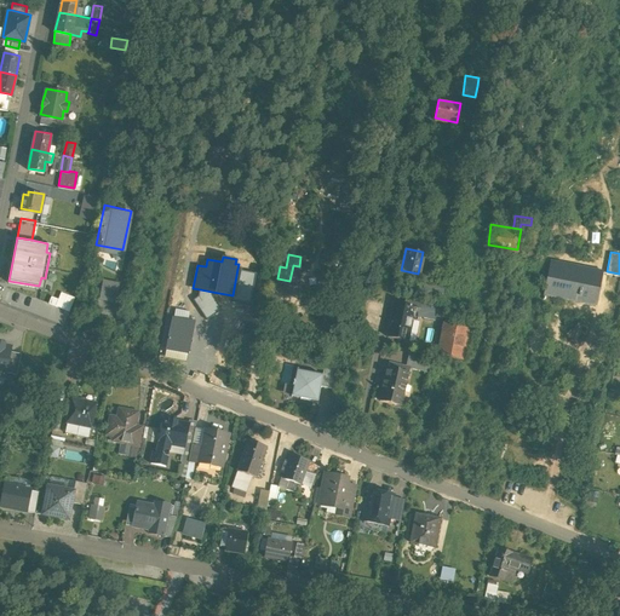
[(602,270),(568,263),(567,268),(550,264),(544,292),(596,303),(602,270)]
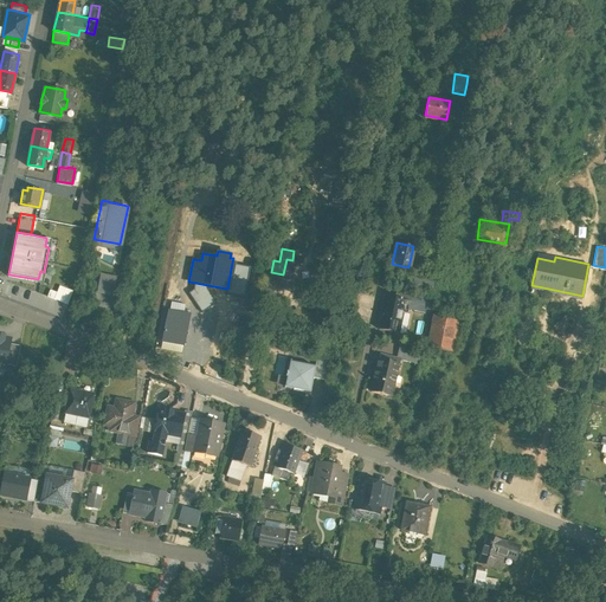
[(226,291),(245,295),(250,266),(232,263),(227,289),(226,291)]
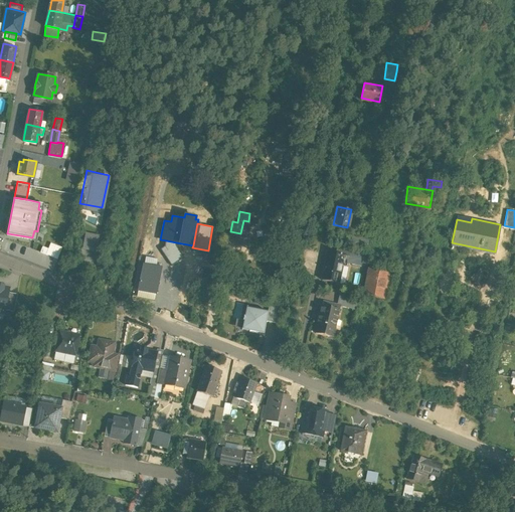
[(84,236),(99,239),(100,233),(86,230),(84,236)]
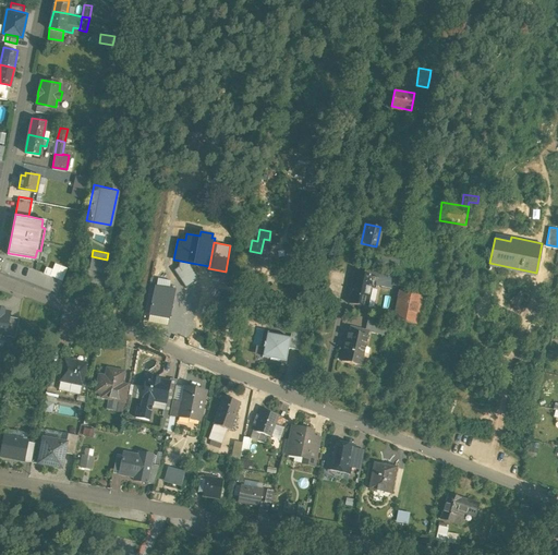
[(198,277),(190,264),(191,263),(180,261),(179,265),(174,268),(185,286),(198,277)]
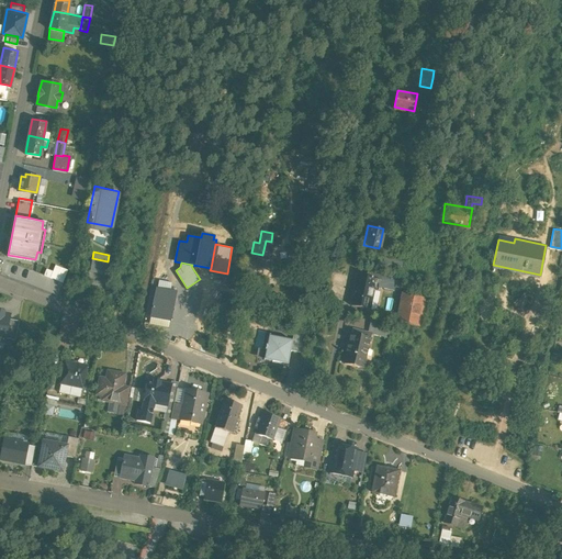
[(381,270),(368,267),(366,275),(380,278),(381,270)]
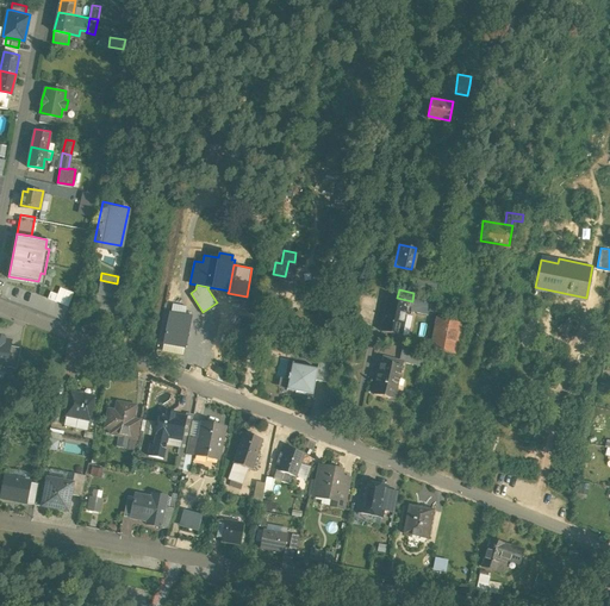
[(185,306),(187,295),(168,293),(167,304),(185,306)]
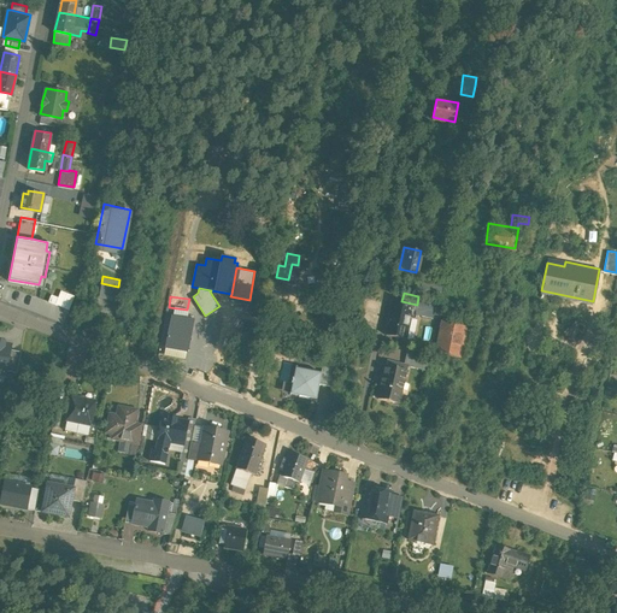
[(401,301),(392,300),(386,334),(405,337),(410,317),(415,318),(417,305),(401,301)]
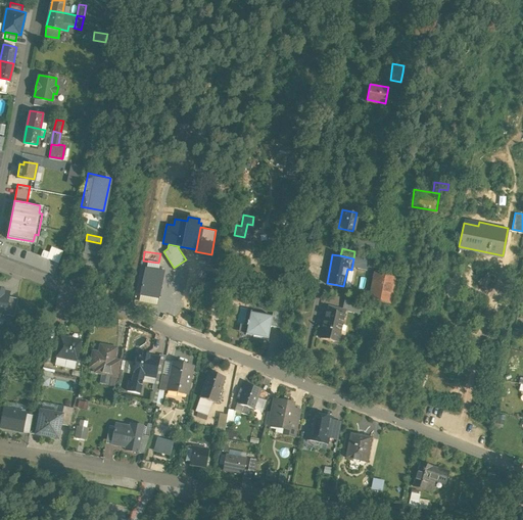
[(369,257),(359,255),(357,267),(367,268),(369,257)]
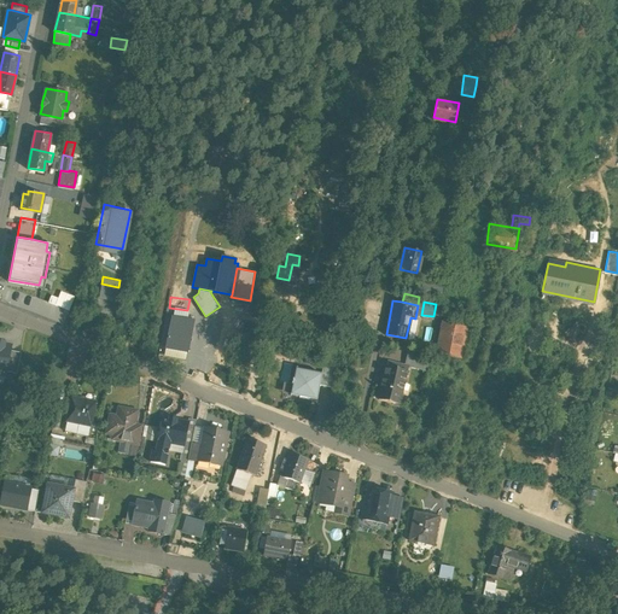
[(165,348),(188,352),(194,320),(172,315),(165,348)]
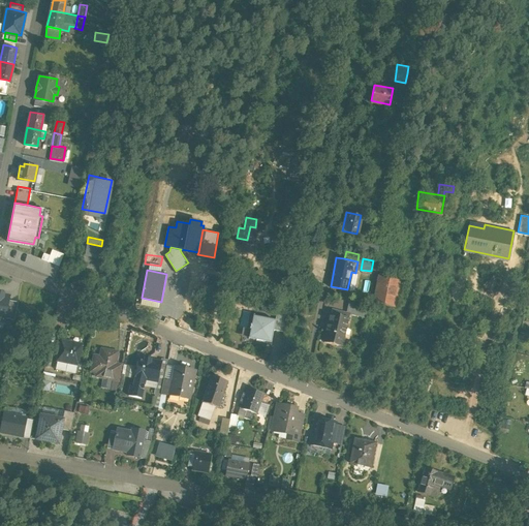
[(265,276),(261,270),(257,273),(258,275),(255,276),(261,284),(269,279),(267,275),(265,276)]
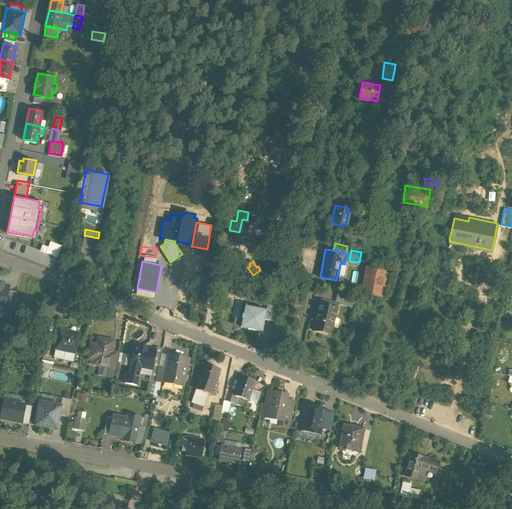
[(372,267),(366,266),(361,291),(381,295),(384,278),(386,279),(388,270),(377,268),(378,265),(373,264),(372,267)]
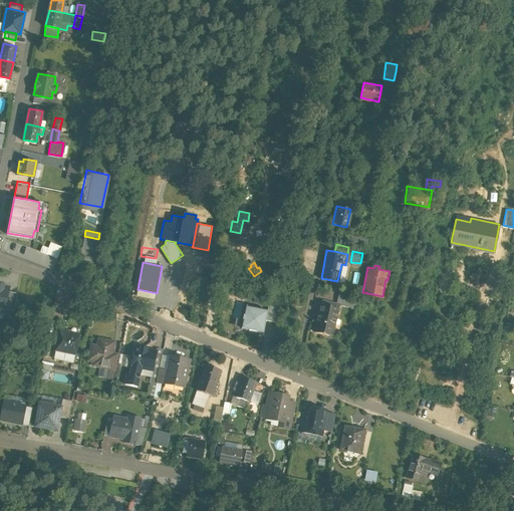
[(0,309),(4,311),(4,307),(8,290),(9,286),(3,285),(4,283),(0,282),(0,309)]
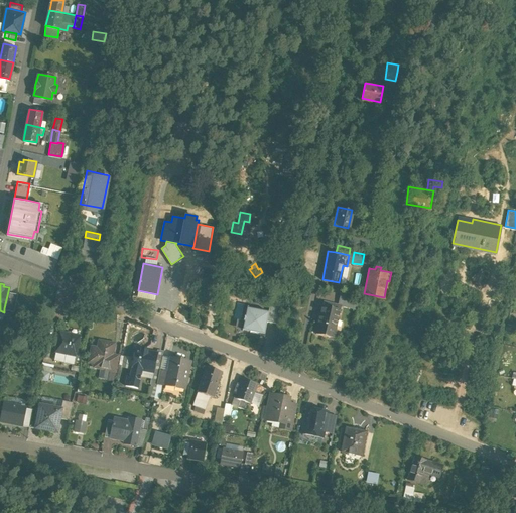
[(359,294),(342,290),(339,302),(357,306),(359,294)]
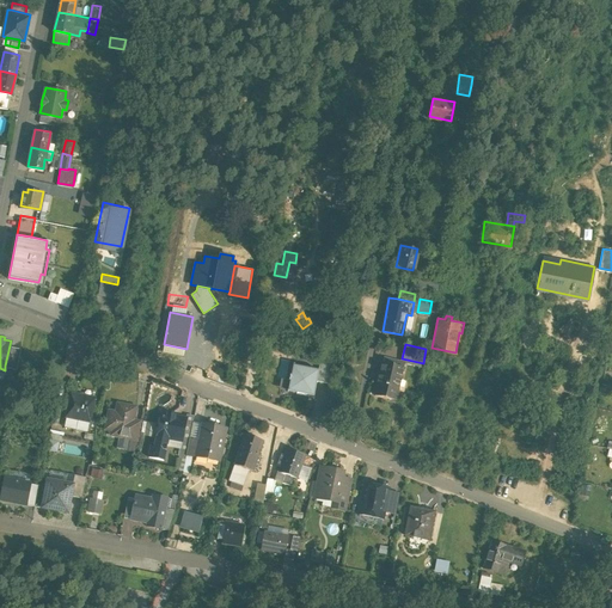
[(20,347),(10,345),(5,366),(17,368),(20,347)]
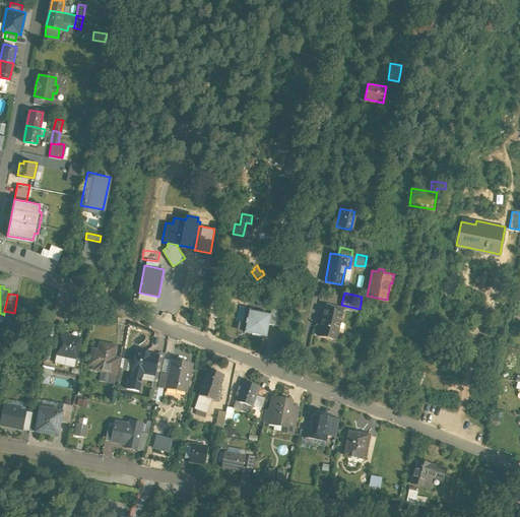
[(342,306),(329,303),(329,305),(325,304),(318,334),(336,338),(338,329),(340,322),(342,311),(341,311),(342,306)]
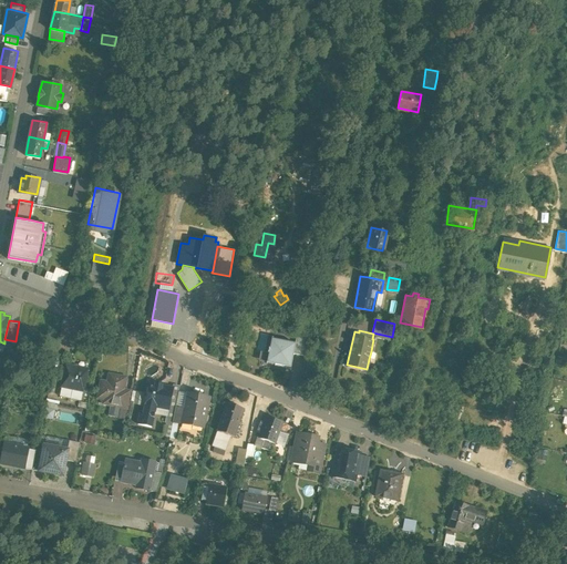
[(310,336),(297,331),(295,341),(296,341),(294,351),(306,355),(310,336)]
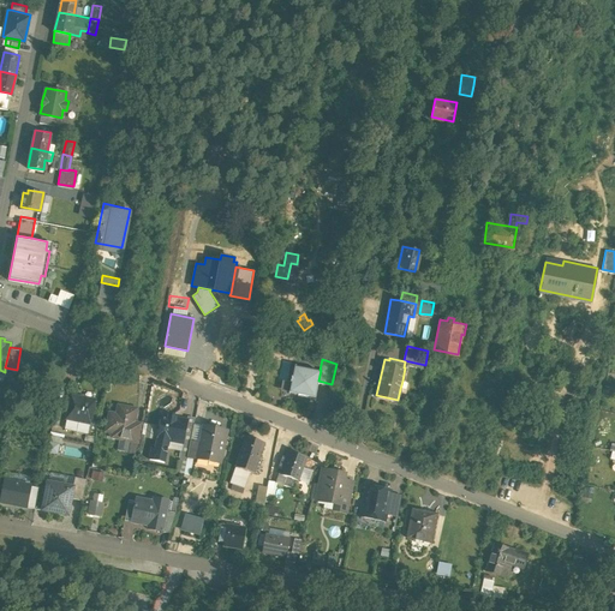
[(320,370),(294,364),(292,375),(291,375),(290,381),(291,381),(288,390),(315,396),(318,381),(321,370),(320,370)]
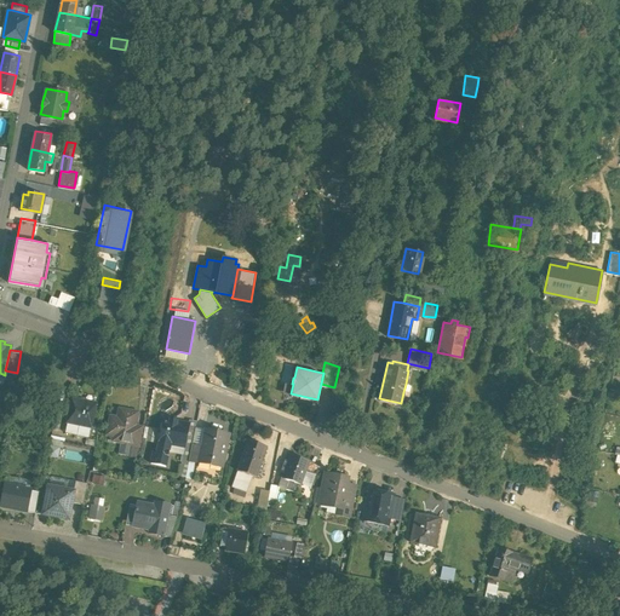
[(96,402),(72,397),(67,421),(91,426),(96,402)]
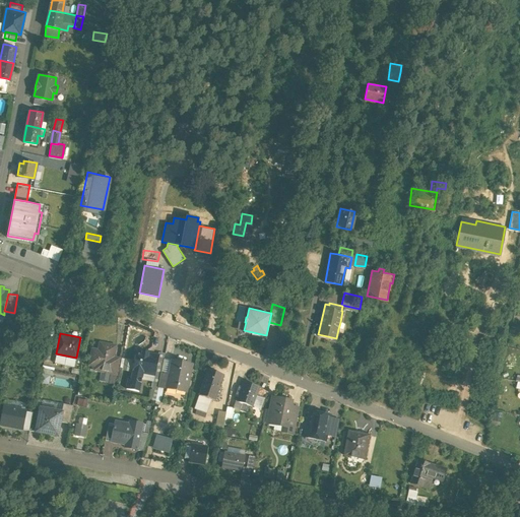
[(53,341),(48,340),(44,358),(50,359),(53,341)]
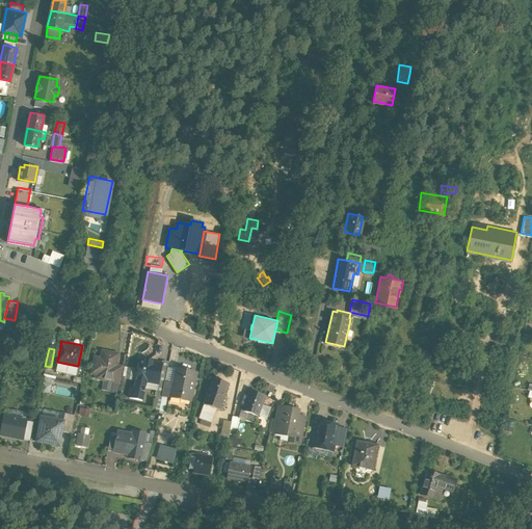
[(118,351),(107,349),(105,358),(95,354),(90,372),(105,374),(104,378),(112,380),(118,381),(121,369),(115,368),(118,351)]
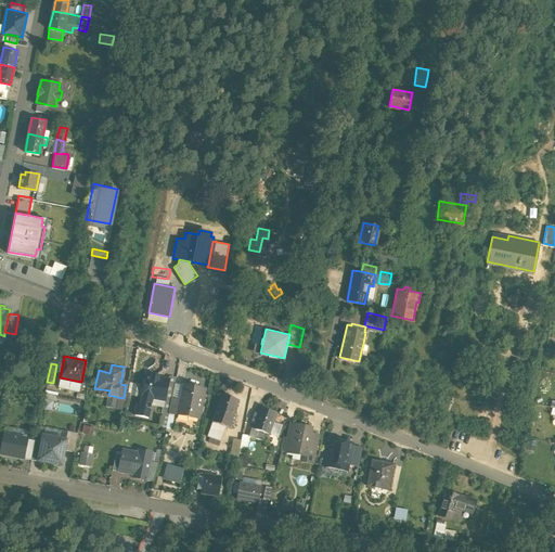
[(168,380),(165,399),(164,399),(162,410),(168,411),(171,398),(176,375),(169,374),(168,380)]
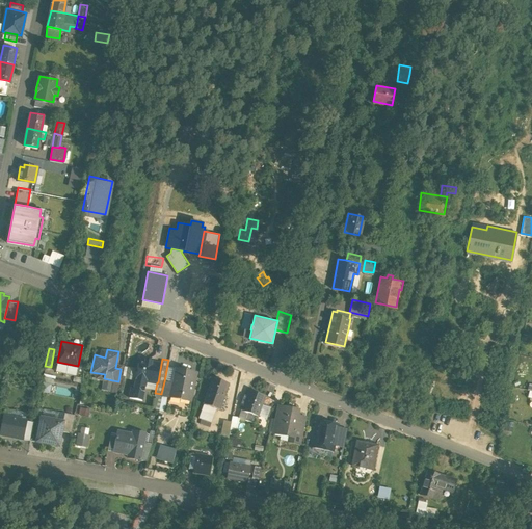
[(161,364),(140,360),(136,377),(134,388),(131,387),(129,396),(141,399),(145,380),(157,382),(158,382),(161,364)]
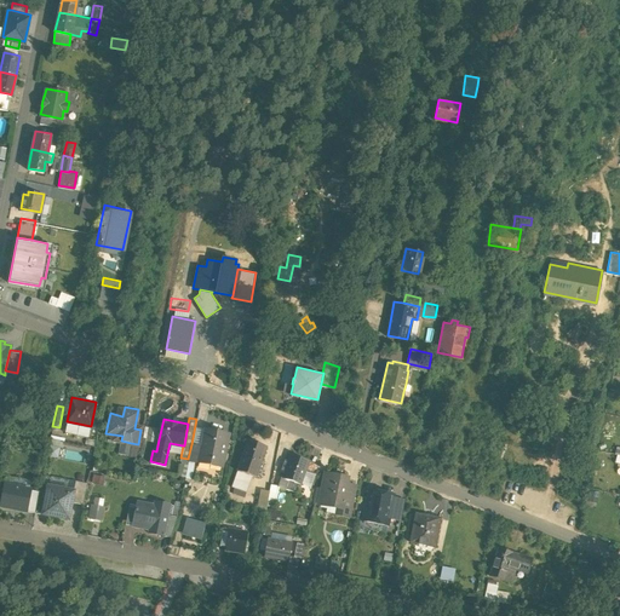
[(91,426),(67,421),(65,431),(89,436),(91,426)]
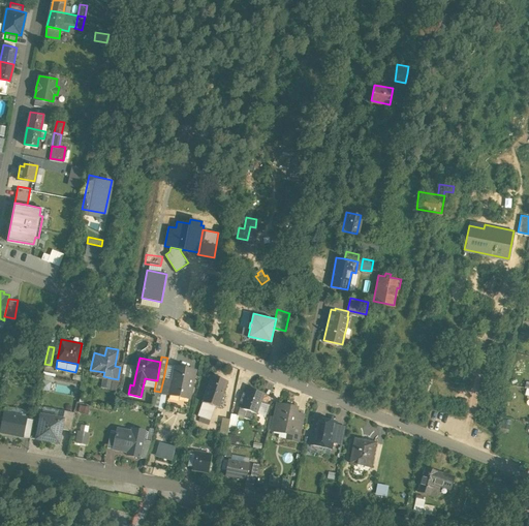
[(194,369),(176,366),(173,381),(170,380),(168,394),(180,396),(181,392),(189,394),(194,369)]
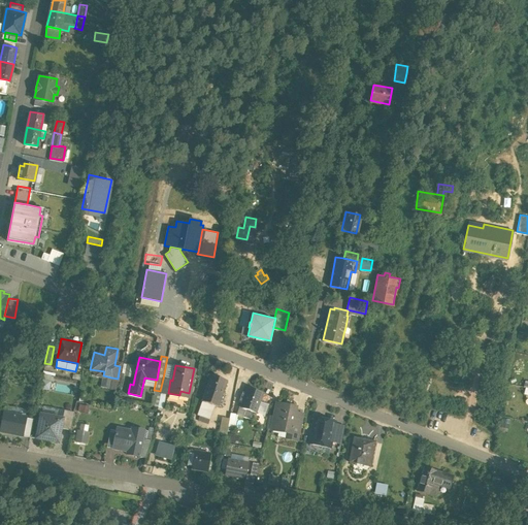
[(211,373),(203,400),(215,404),(218,405),(227,379),(211,373)]
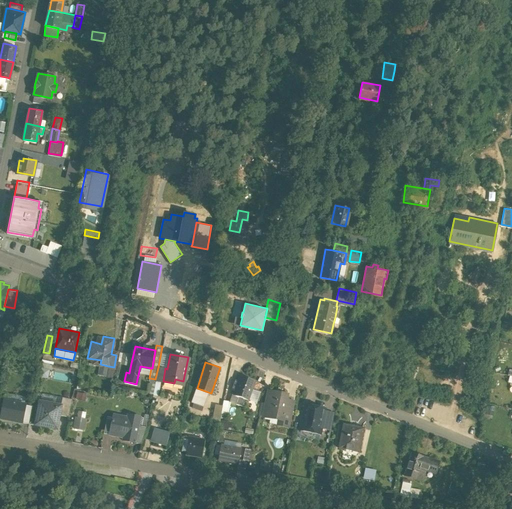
[(100,364),(98,373),(106,375),(108,366),(100,364)]
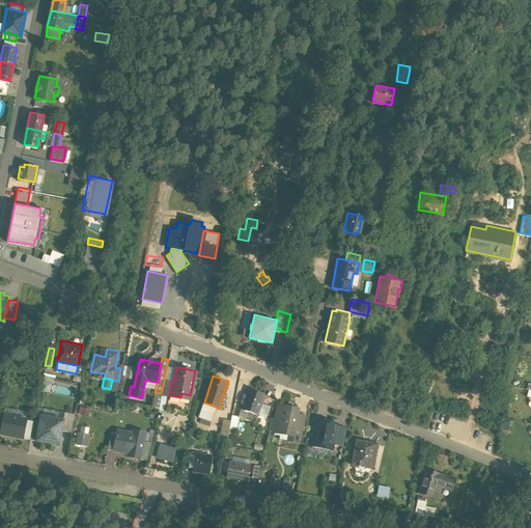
[(51,382),(44,381),(42,388),(49,390),(51,382)]
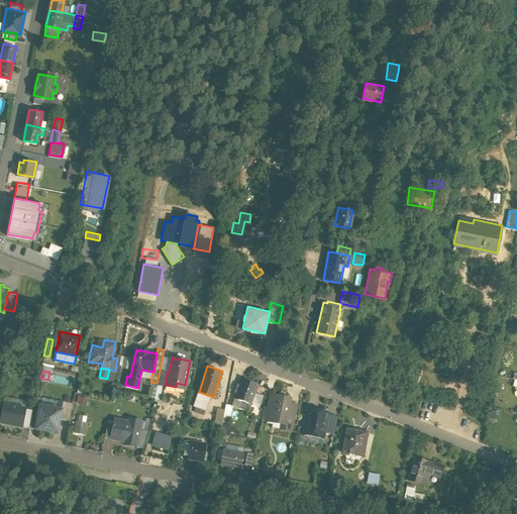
[(167,372),(160,371),(157,383),(165,385),(167,372)]
